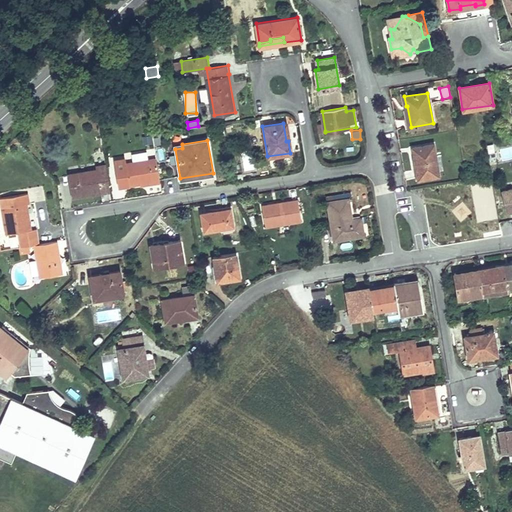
[(434,144),(413,147),(414,160),(417,159),(420,178),(439,175),(434,144)]
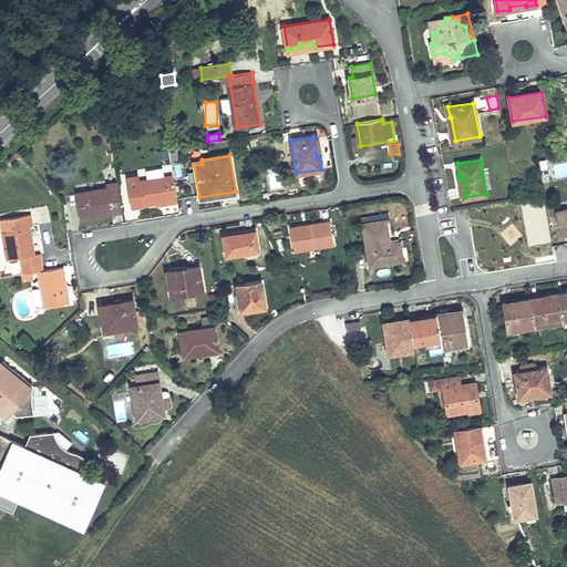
[(138,175),(126,177),(131,207),(155,204),(155,202),(167,199),(167,204),(178,202),(174,175),(140,181),(138,175)]
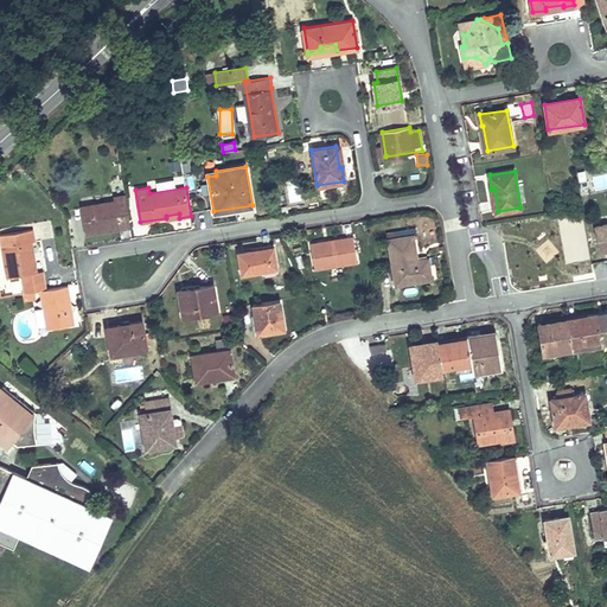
[(82,206),(85,232),(103,230),(102,225),(131,221),(126,195),(115,196),(116,200),(82,206)]
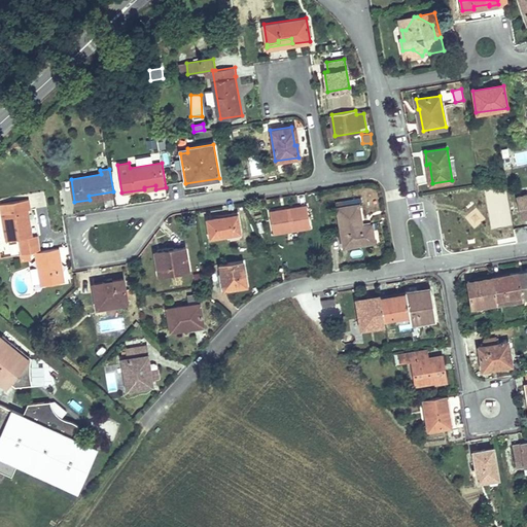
[(6,240),(20,238),(33,236),(31,224),(28,224),(26,209),(30,209),(28,199),(12,202),(13,211),(2,213),(6,240)]
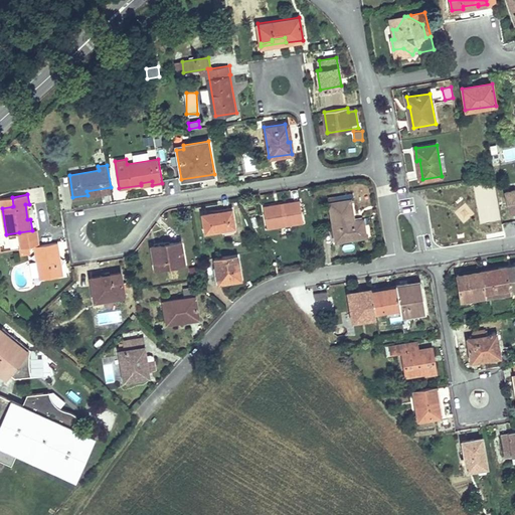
[(0,199),(2,208),(13,206),(12,197),(0,199)]
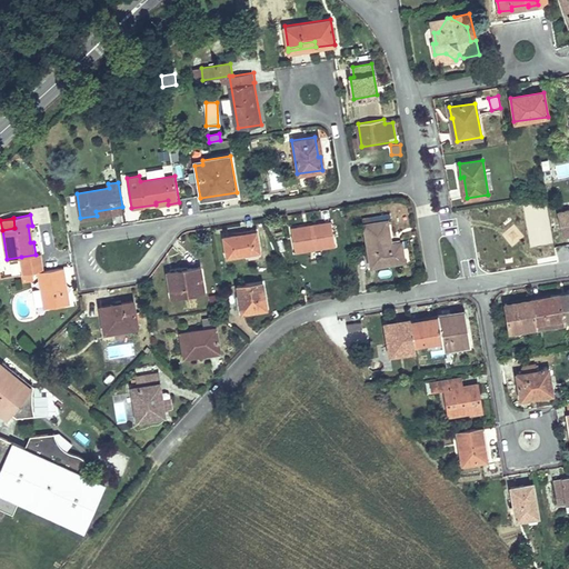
[(391,247),(390,242),(387,221),(363,225),(370,266),(402,260),(400,246),(391,247)]
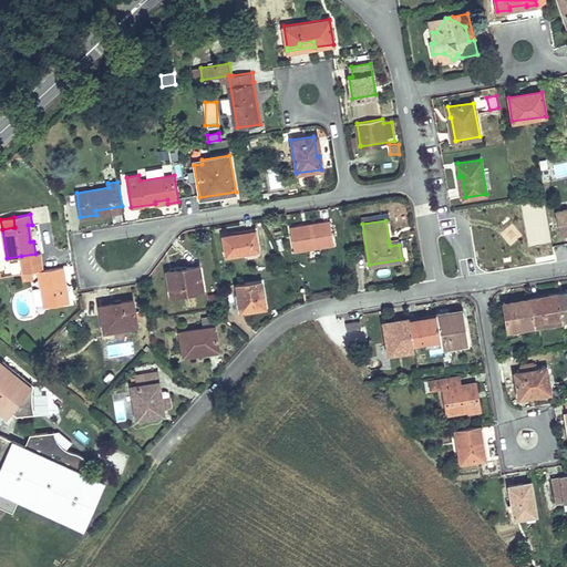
[(295,250),(333,245),(329,222),(291,227),(295,250)]
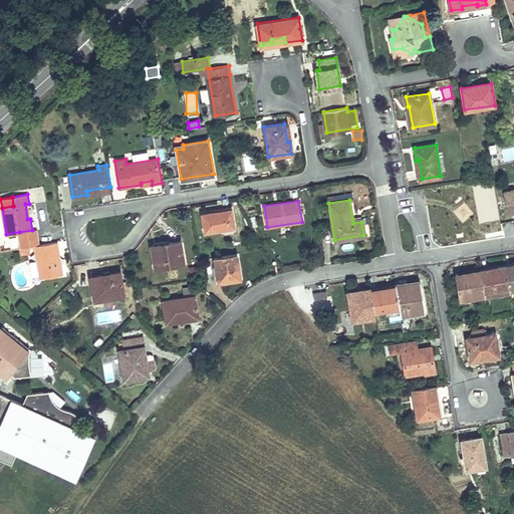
[(205,232),(234,228),(231,209),(202,214),(205,232)]
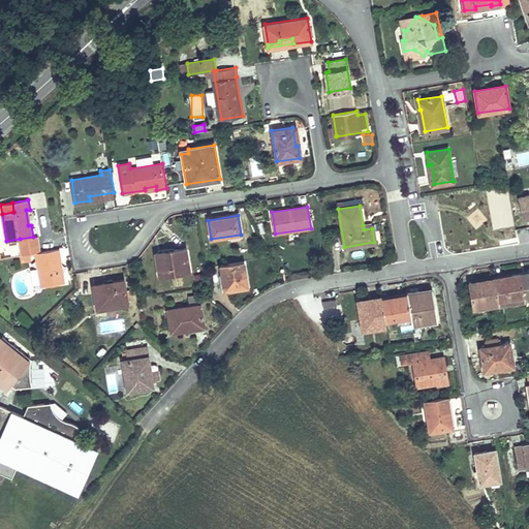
[(23,255),(31,253),(35,253),(40,252),(38,237),(33,237),(20,239),(23,255)]
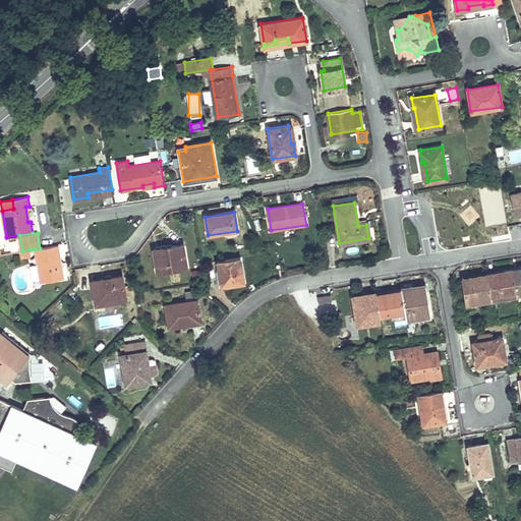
[(168,249),(154,251),(157,271),(186,267),(183,243),(167,246),(168,249)]
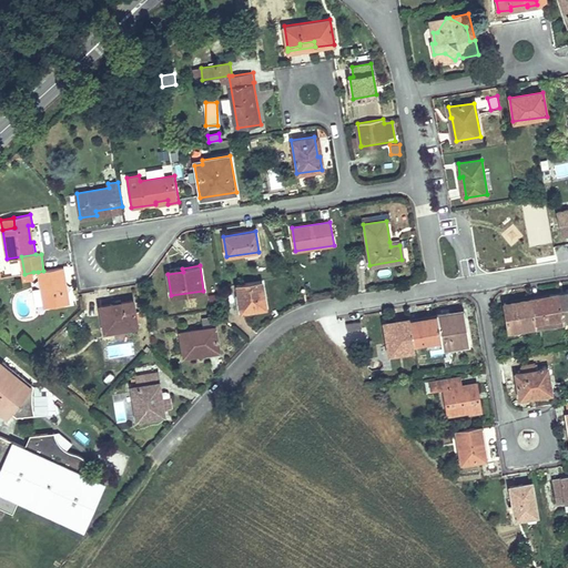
[(62,267),(43,271),(38,272),(44,307),(68,303),(62,267)]
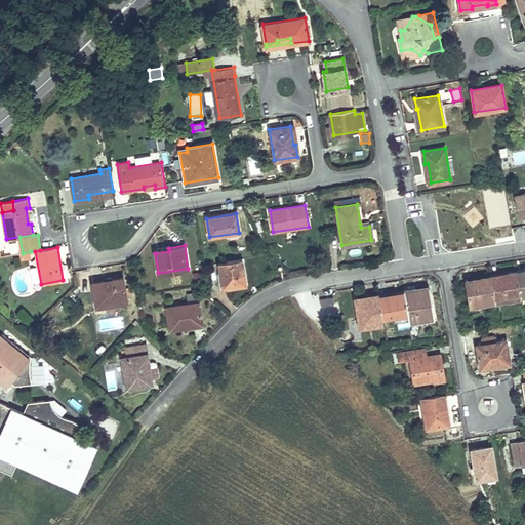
[(242,258),(218,263),(221,279),(225,278),(226,287),(246,284),(242,258)]
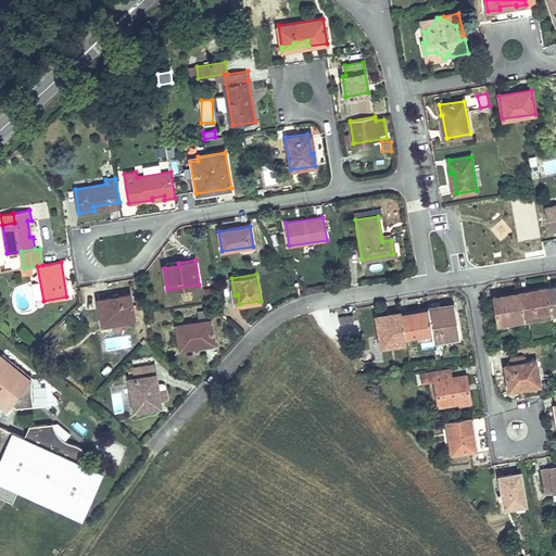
[(553,291),(546,291),(551,314),(555,312),(555,286),(553,287),(553,291)]
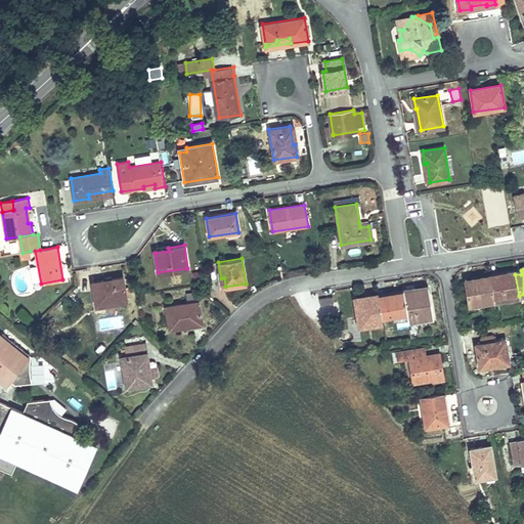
[(490,278),(493,296),(506,294),(507,301),(519,299),(519,296),(515,274),(515,271),(490,275),(490,278)]
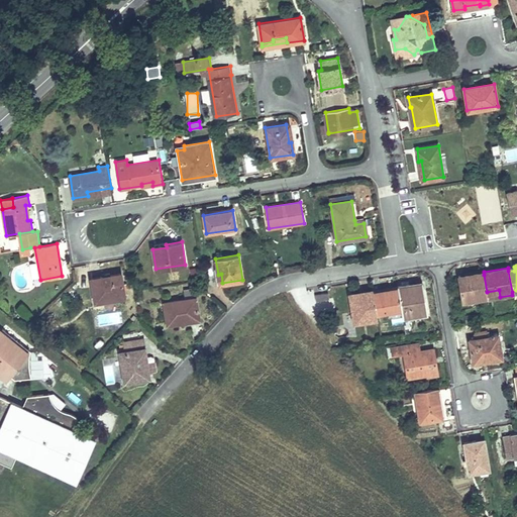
[(477,276),(477,273),(458,276),(462,301),(488,297),(487,292),(484,275),(477,276)]
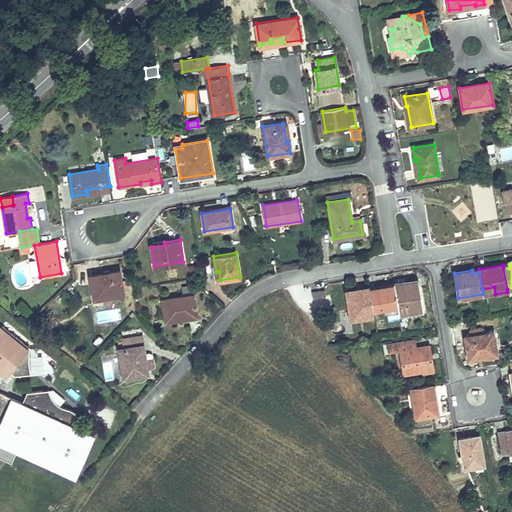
[(120,271),(90,275),(94,299),(124,295),(120,271)]
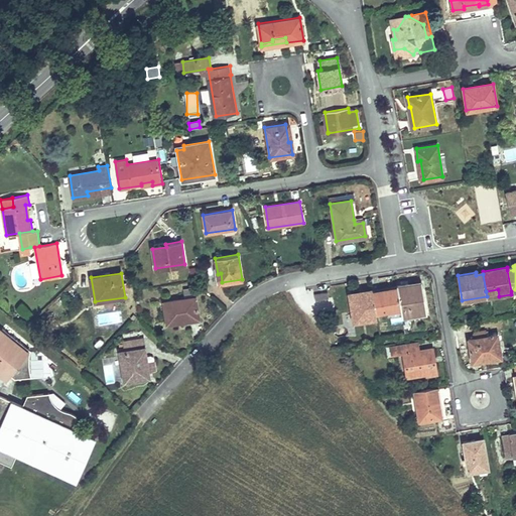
[(421,282),(397,286),(397,288),(400,306),(401,316),(426,312),(421,282)]
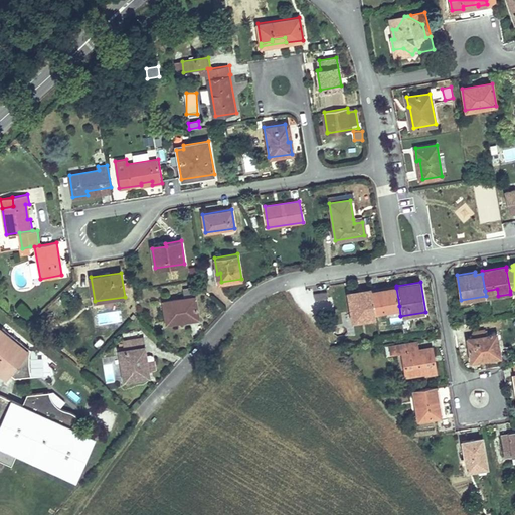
[(396,288),(372,291),(374,310),(399,306),(396,288)]
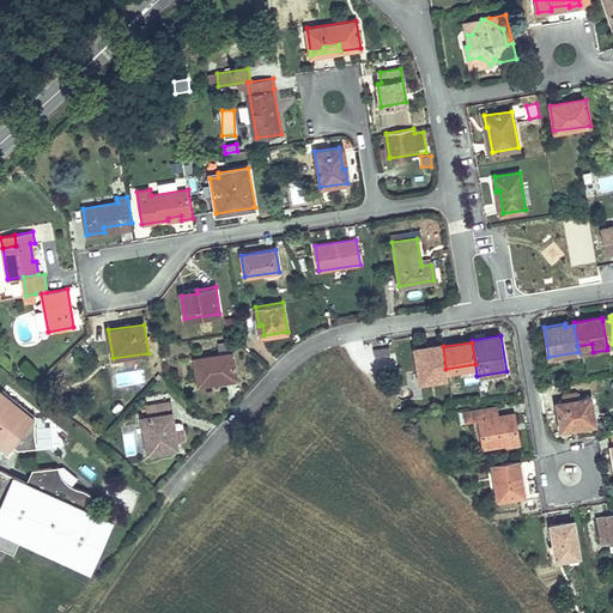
[(578,352),(578,354),(593,352),(592,344),(577,346),(578,352)]
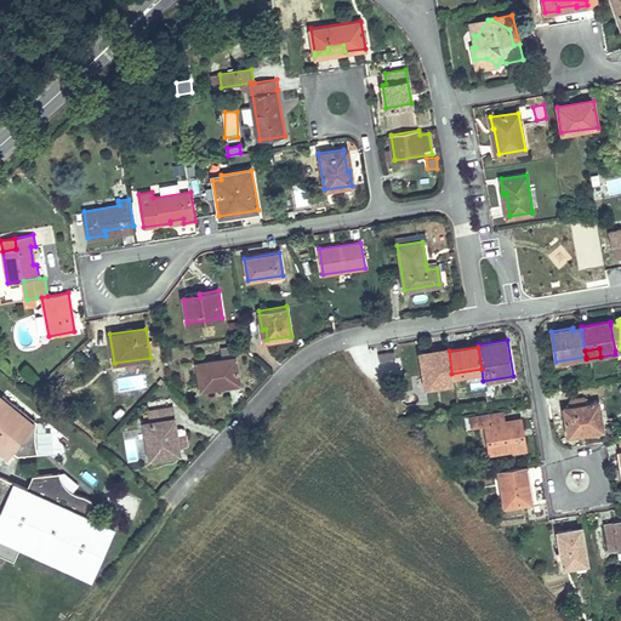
[(449,351),(448,349),(420,353),(425,385),(453,380),(451,374),(449,351)]
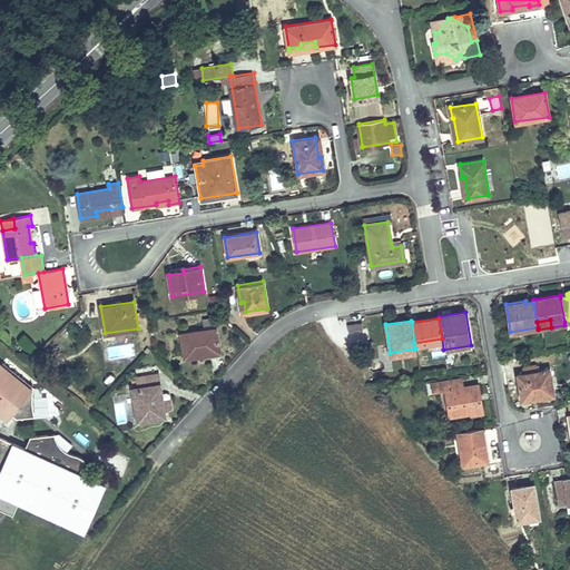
[(219,349),(216,328),(214,328),(203,330),(182,333),(185,357),(207,354),(206,351),(219,349)]
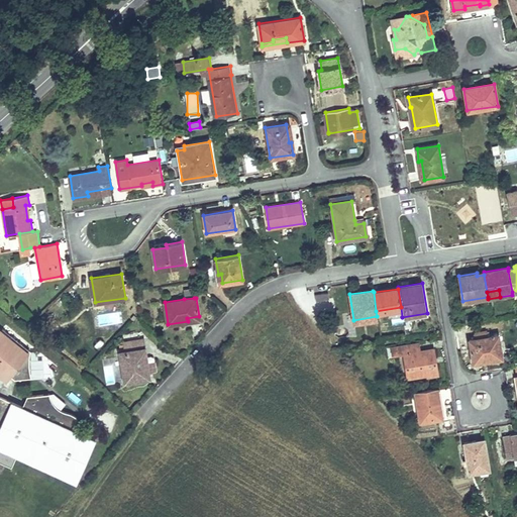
[(341,325),(351,324),(349,313),(339,314),(341,325)]
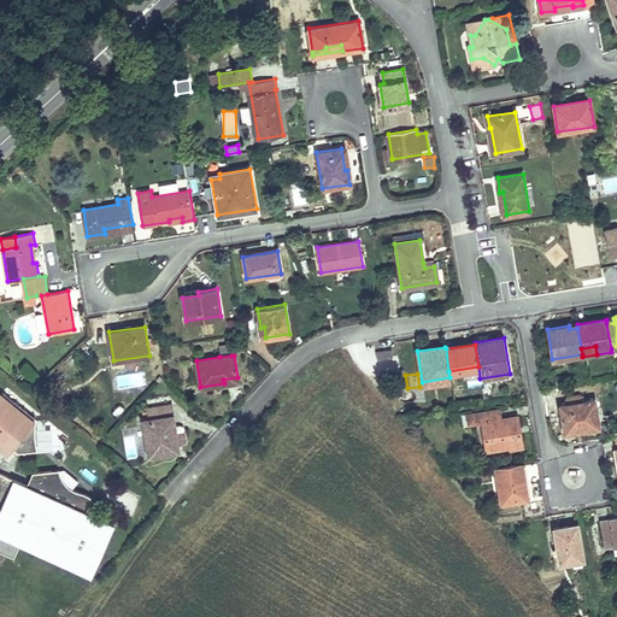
[(0,446),(9,453),(12,448),(18,452),(37,450),(35,432),(36,418),(16,400),(13,404),(0,392),(0,446)]
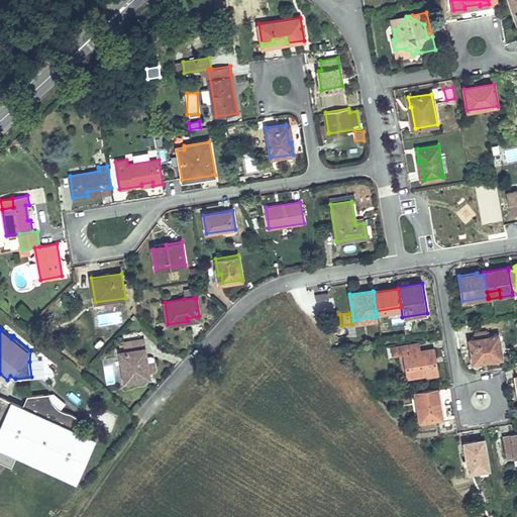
[(469,339),(472,354),(481,352),(482,360),(501,357),(498,335),(488,336),(487,331),(475,333),(475,338),(469,339)]
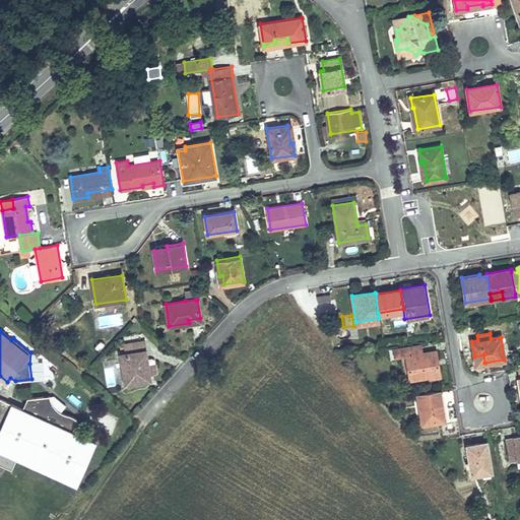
[(150,381),(149,374),(148,365),(144,341),(125,344),(127,354),(121,355),(125,385),(150,381)]
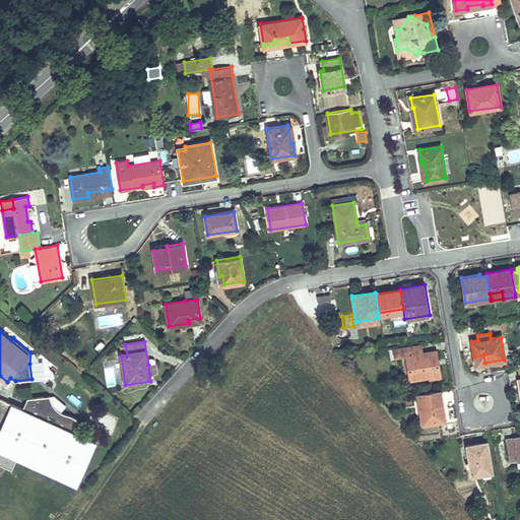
[(409,379),(440,375),(436,351),(424,353),(423,344),(393,349),(395,358),(406,355),(409,379)]
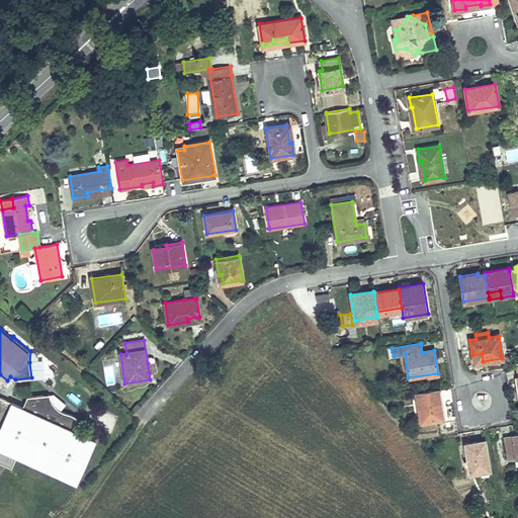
[(482,353),(472,355),(473,363),(483,361),(482,353)]
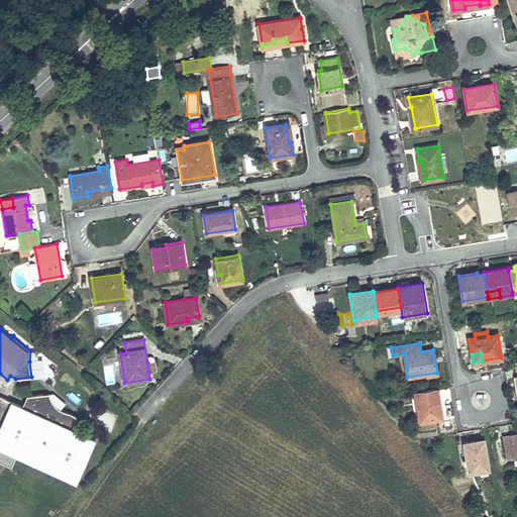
[(42,357),(29,359),(32,379),(54,376),(53,366),(43,367),(42,357)]
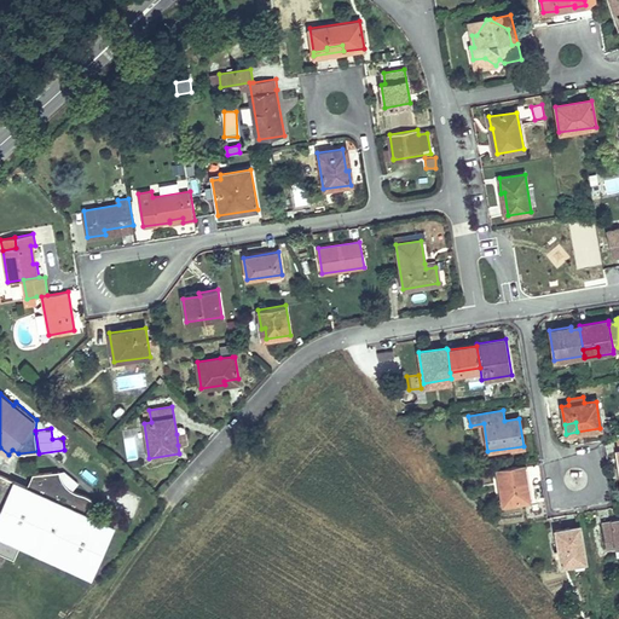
[(186,433),(177,434),(178,445),(187,444),(186,433)]
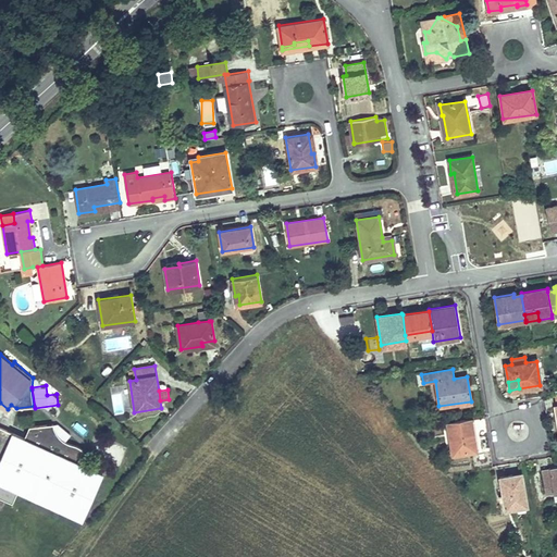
[(472,417),(447,421),(453,454),(477,449),(472,417)]
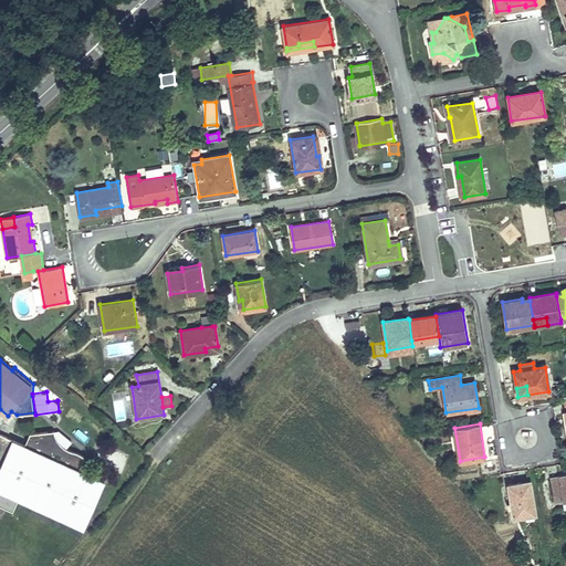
[(79,469),(84,457),(76,452),(64,447),(56,438),(54,431),(30,433),(28,438),(32,440),(29,447),(24,446),(0,433),(0,504),(12,510),(18,498),(83,527),(105,481),(79,469)]
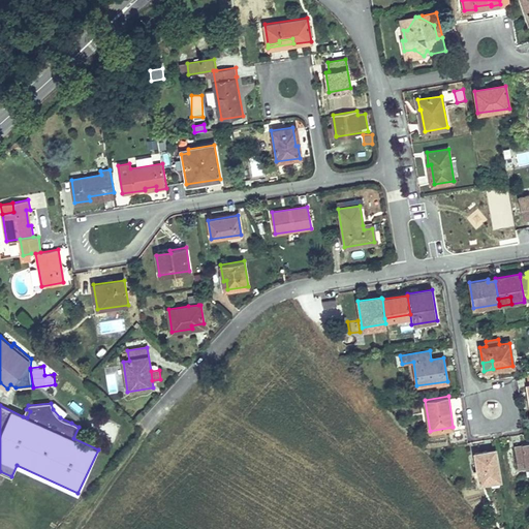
[(528,442),(515,445),(519,468),(528,466),(528,442)]
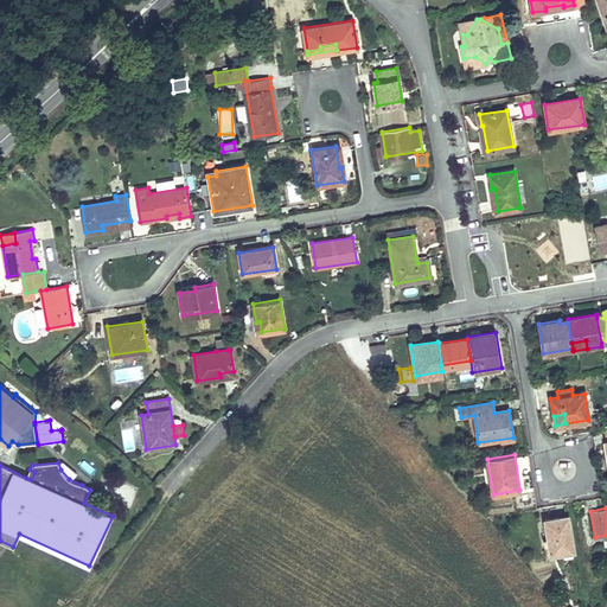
[(550,554),(575,550),(569,515),(544,519),(550,554)]
